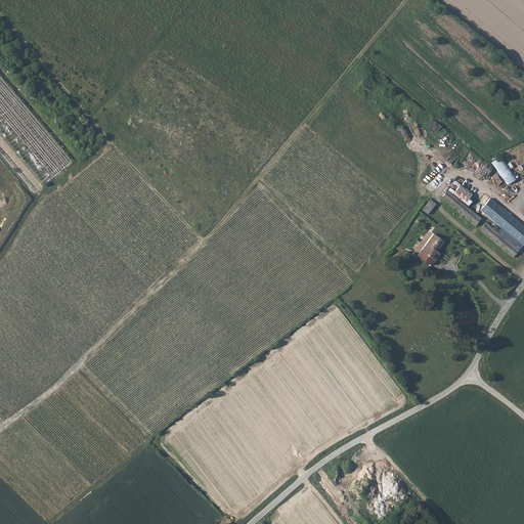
[(492,164),(509,186),(519,179),(501,157),(492,164)]
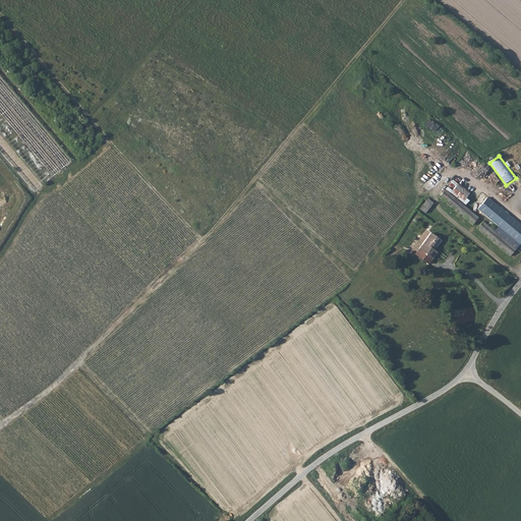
[(479,219),(447,190),(441,197),(474,225),(479,219)]
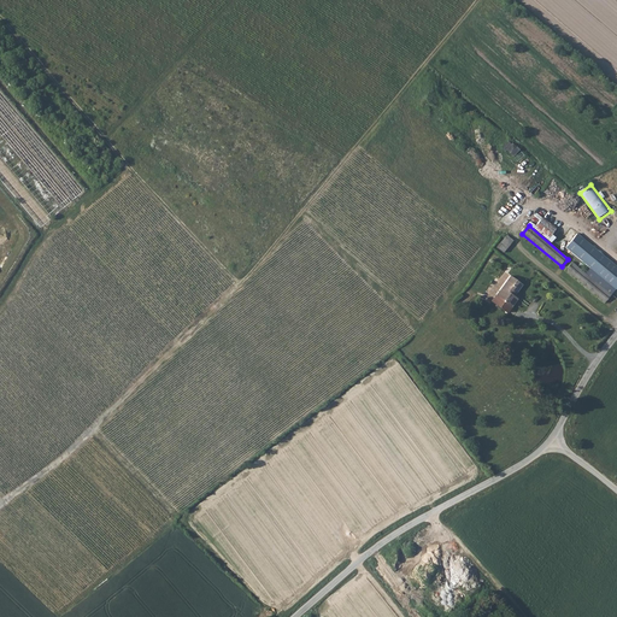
[(515,241),(509,235),(501,244),(507,250),(515,241)]
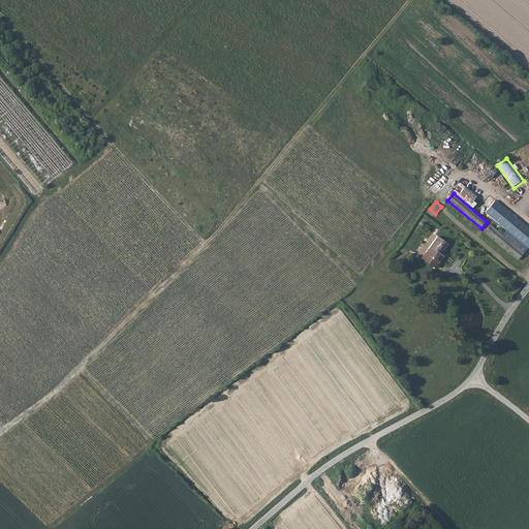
[(528,227),(498,201),(488,213),(528,248),(528,227)]
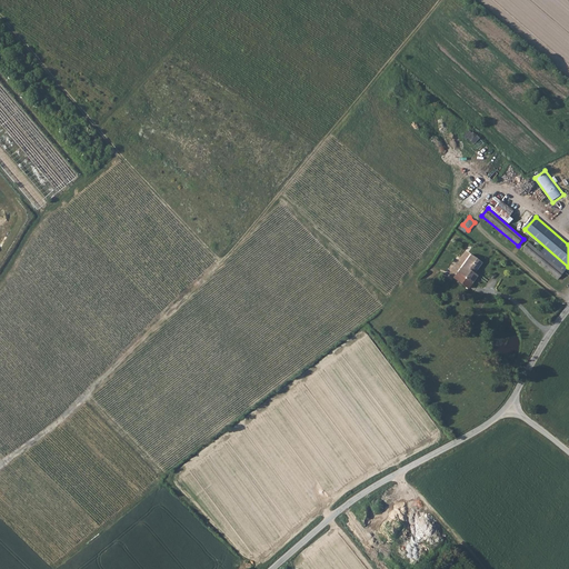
[(565,273),(530,243),(523,251),(559,281),(565,273)]
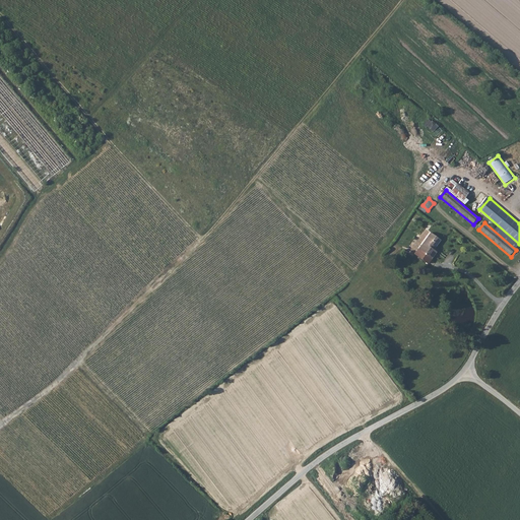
[(432,234),(424,244),(434,255),(437,253),(433,250),(440,241),(432,234)]
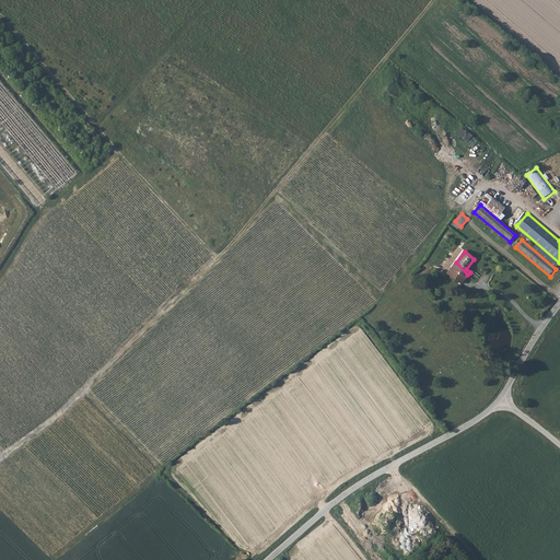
[(464,280),(467,275),(456,263),(451,269),(464,280)]
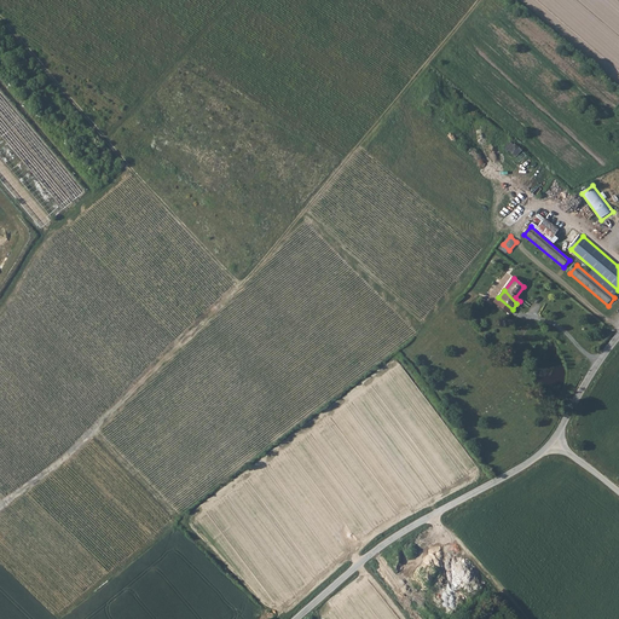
[(508,314),(513,310),(498,298),(493,302),(508,314)]
